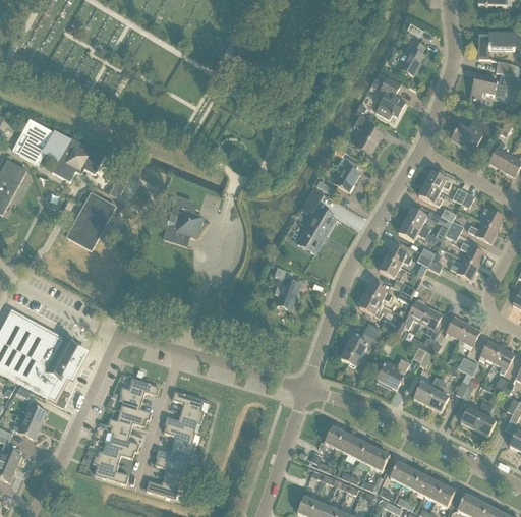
[(423,30),(410,22),(407,30),(419,36),(423,30)]
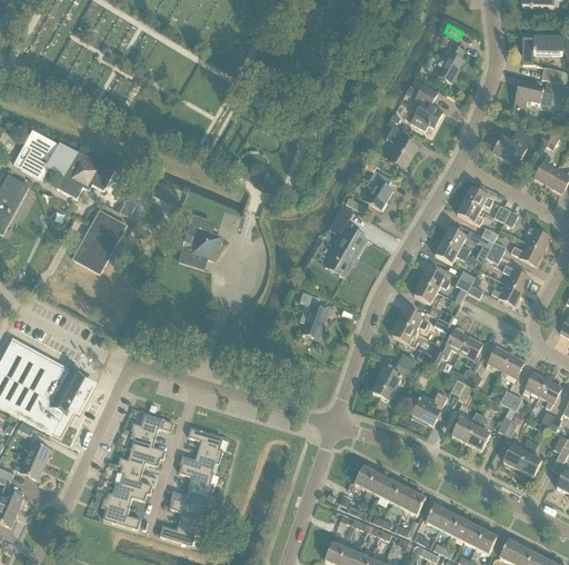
[(523,39),(522,62),(533,63),(533,52),(562,53),(562,37),(533,36),(533,39),(523,39)]
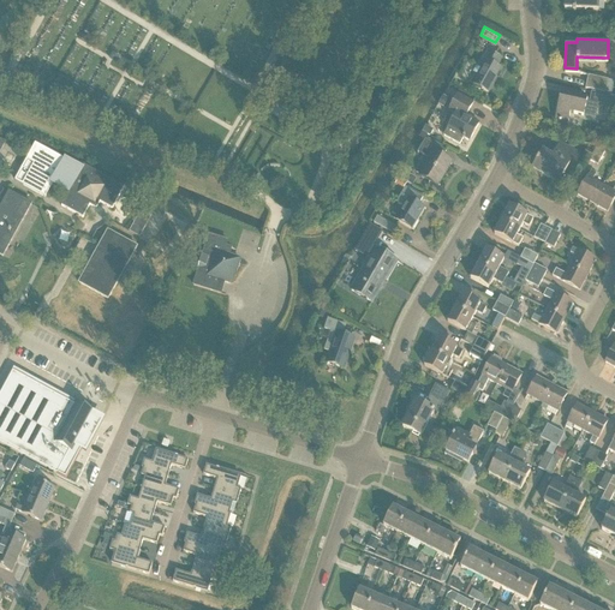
[(472,79),(488,88),(501,64),(497,63),(501,54),(488,47),(483,55),(485,57),(472,79)]
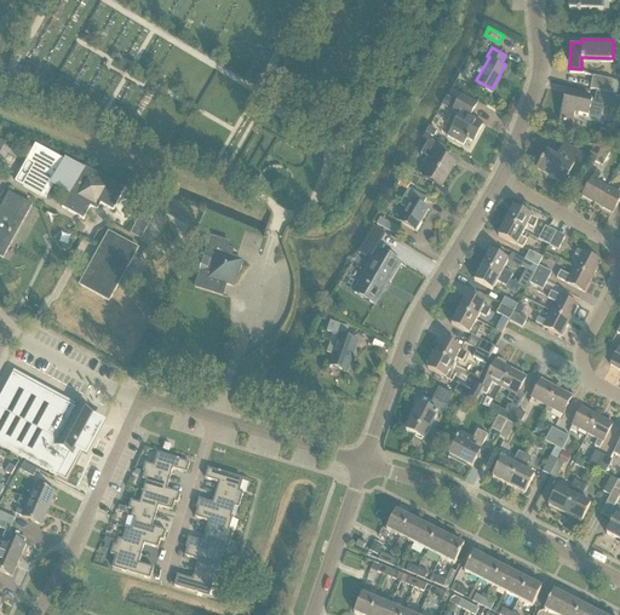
[(614,76),(592,72),(590,85),(610,90),(614,76)]
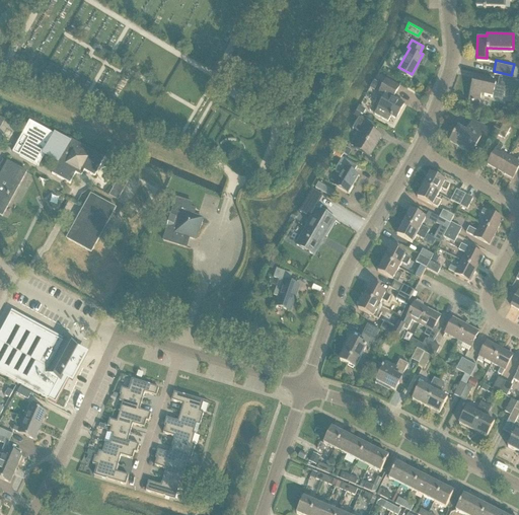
[(513,77),(499,74),(497,82),(511,85),(513,77)]
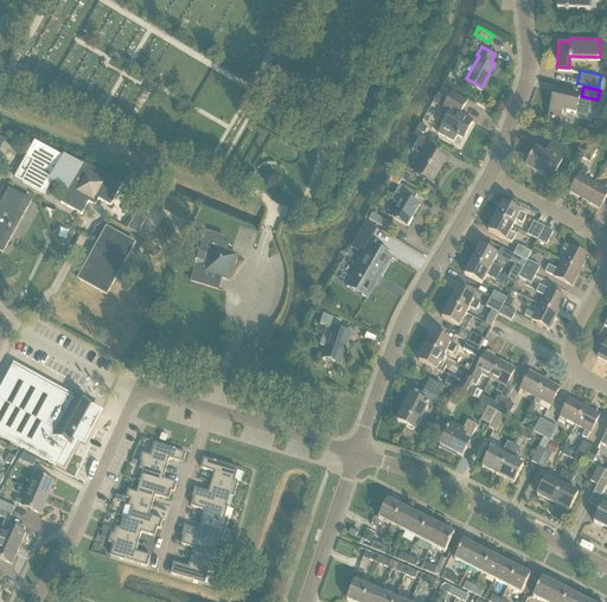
[(554,88),(548,114),(561,117),(563,107),(576,110),(580,94),(554,88)]
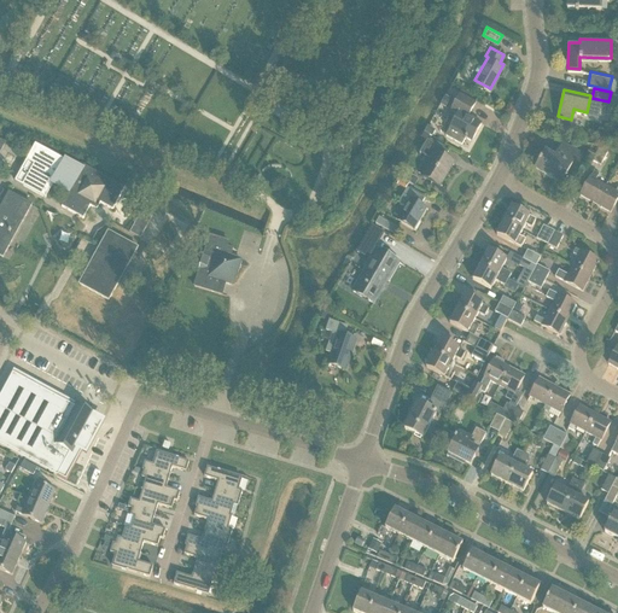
[(458,110),(445,132),(461,141),(466,134),(472,138),(482,120),(467,112),(476,99),(460,91),(452,106),(458,110)]
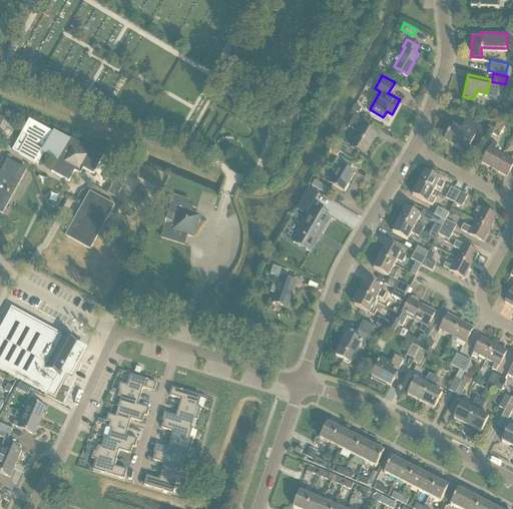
[(350,141),(367,151),(377,133),(368,128),(372,122),(355,112),(349,123),(358,128),(350,141)]
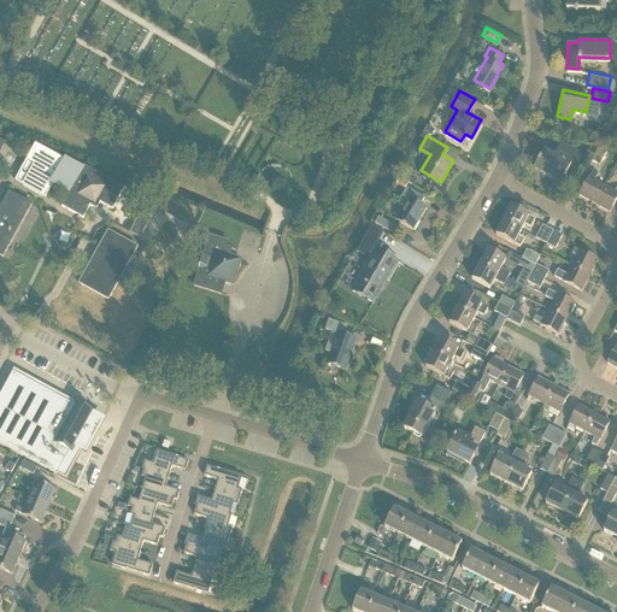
[(124,183),(83,160),(82,163),(64,153),(63,156),(35,140),(15,176),(46,193),(52,182),(68,190),(62,202),(83,213),(90,201),(92,201),(99,200),(100,198),(112,205),(124,183)]
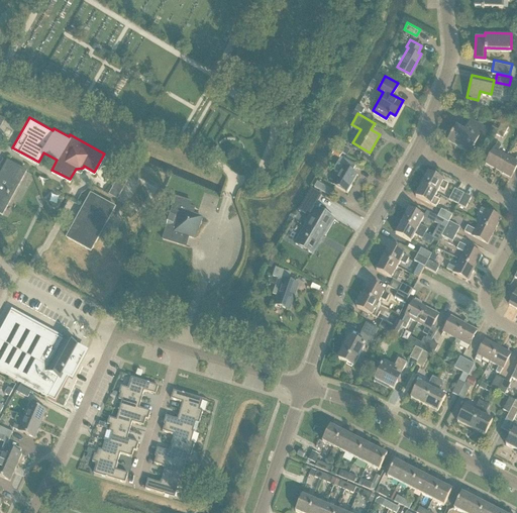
[(456,123),(447,139),(469,151),(480,131),(484,133),(488,126),(471,117),(467,123),(472,126),(469,130),(456,123)]
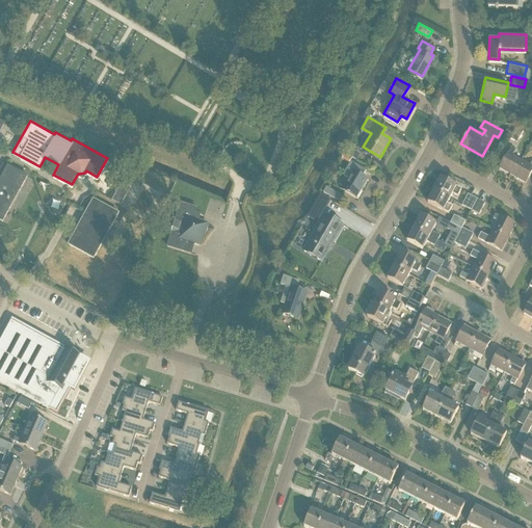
[(524,127),(516,123),(509,134),(516,138),(524,127)]
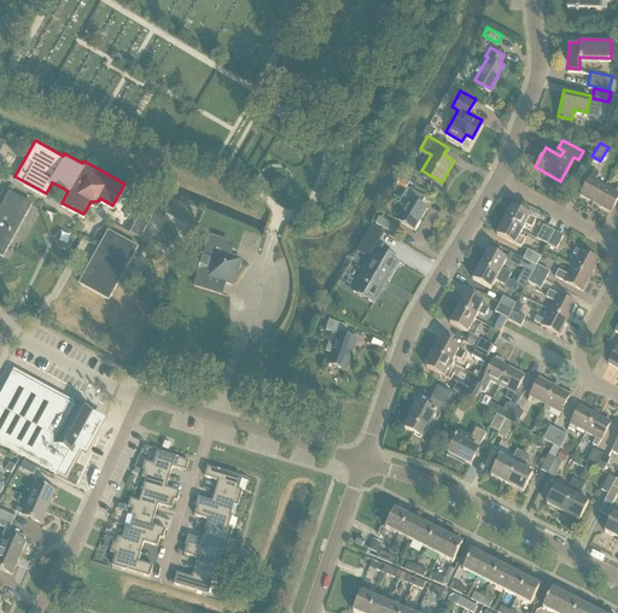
[(579,192),(595,200),(605,182),(595,176),(599,170),(594,167),(579,192)]
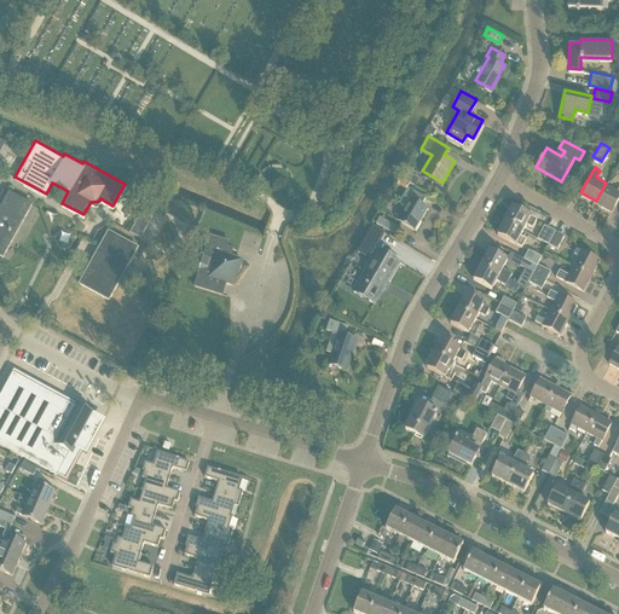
[(606,183),(596,201),(611,209),(618,193),(618,183),(617,189),(606,183)]
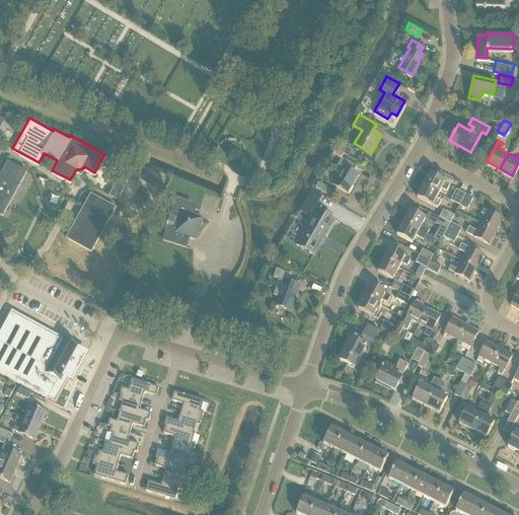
[(340,170),(334,181),(349,191),(359,172),(353,169),(357,163),(342,154),(335,167),(340,170)]
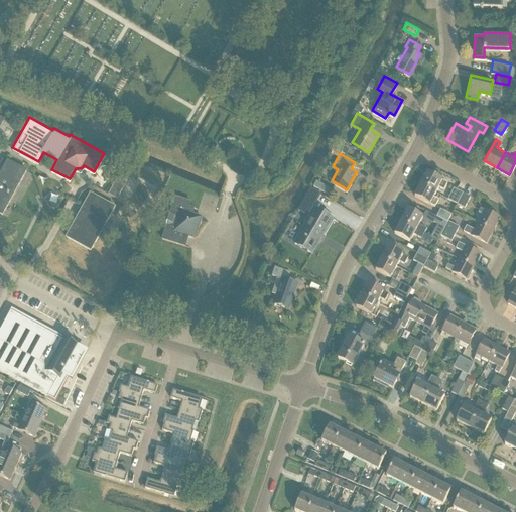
[(0,210),(2,212),(26,167),(7,157),(3,155),(2,155),(1,158),(0,159),(0,162),(3,165),(0,170),(0,169),(0,210)]
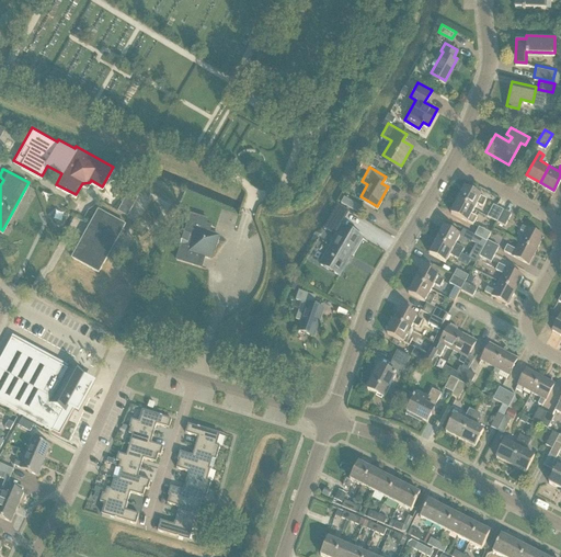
[(457,197),(473,205),(477,201),(482,204),(487,196),(465,184),(457,197)]
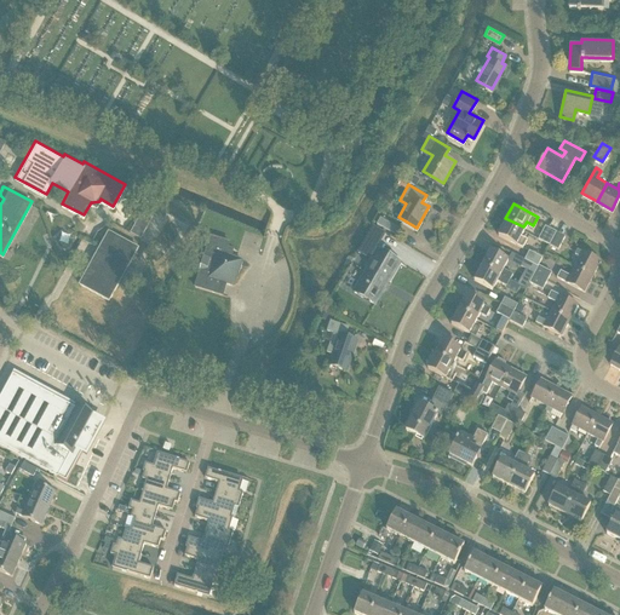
[(142,208),(131,229),(141,235),(151,214),(142,208)]
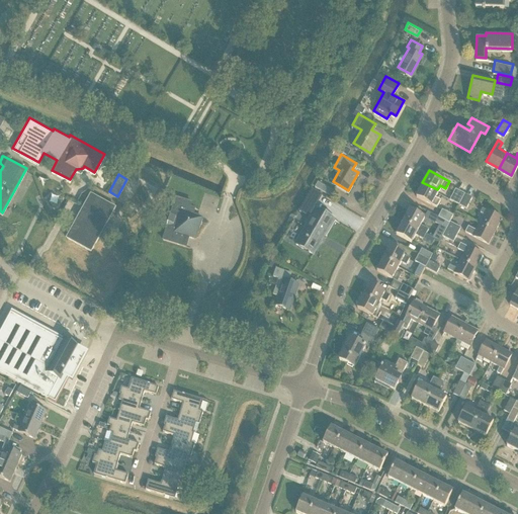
[(335,188),(318,178),(315,184),(332,194),(335,188)]
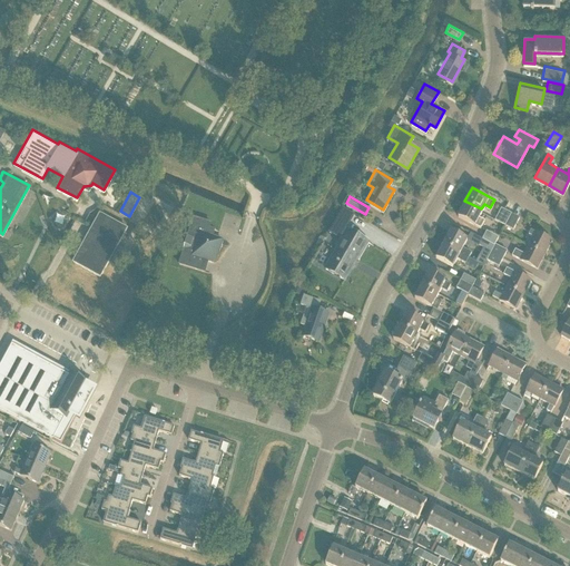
[(481,208),(464,201),(458,213),(481,225),(484,217),(479,214),(481,208)]
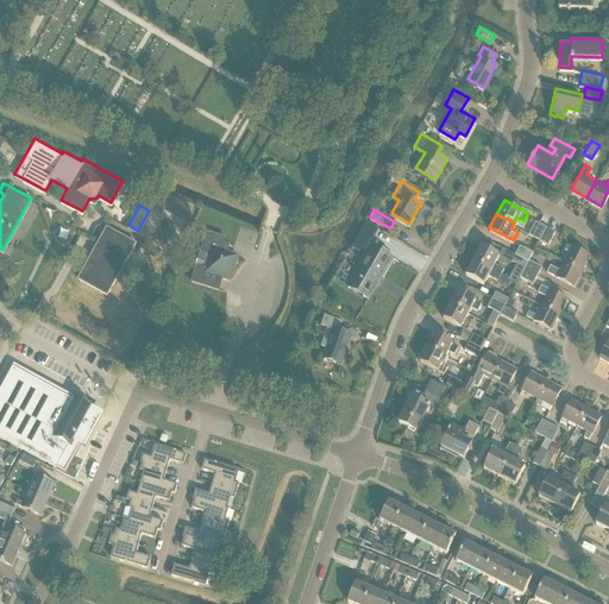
[(380,225),(365,216),(355,237),(362,241),(365,236),(371,239),(380,225)]
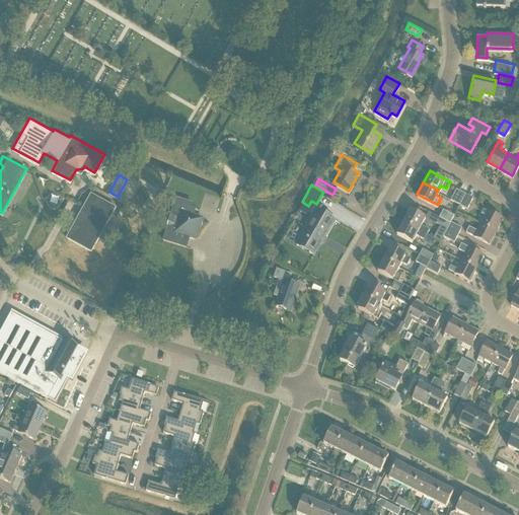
[(450,197),(459,202),(465,191),(456,187),(450,197)]
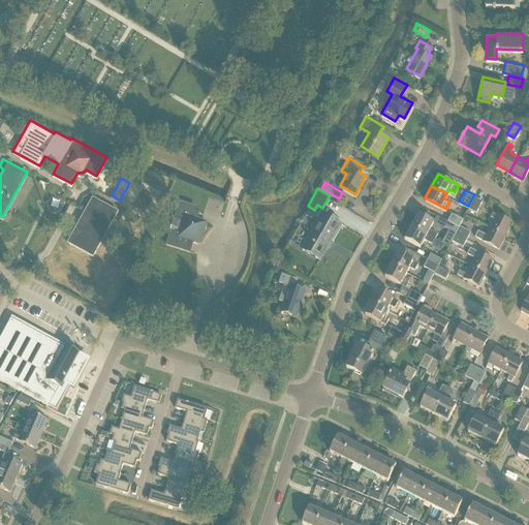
[(481,198),(474,194),(468,206),(476,210),(481,198)]
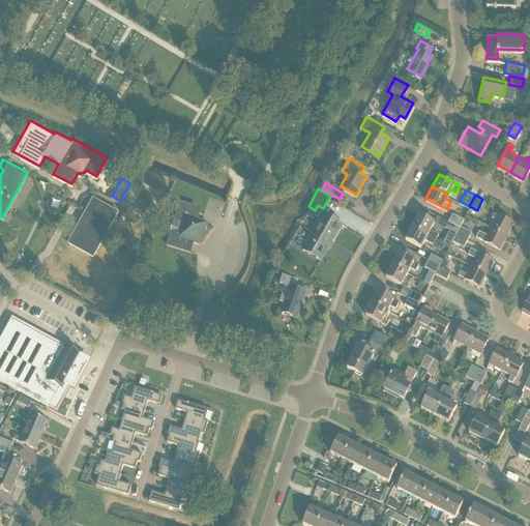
[(118,209),(93,196),(68,240),(93,254),(118,209)]
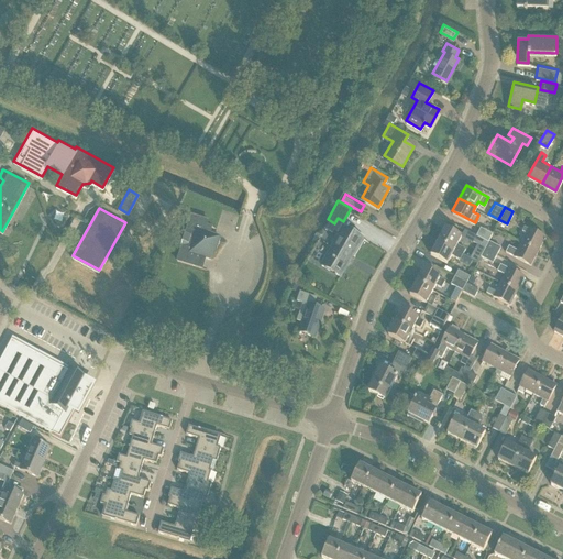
[(181,242),(177,258),(202,264),(206,254),(210,256),(210,255),(212,256),(213,253),(219,237),(219,233),(218,232),(212,231),(205,229),(208,217),(191,211),(186,228),(183,227),(183,226),(179,226),(175,240),(177,241),(178,241),(181,242)]
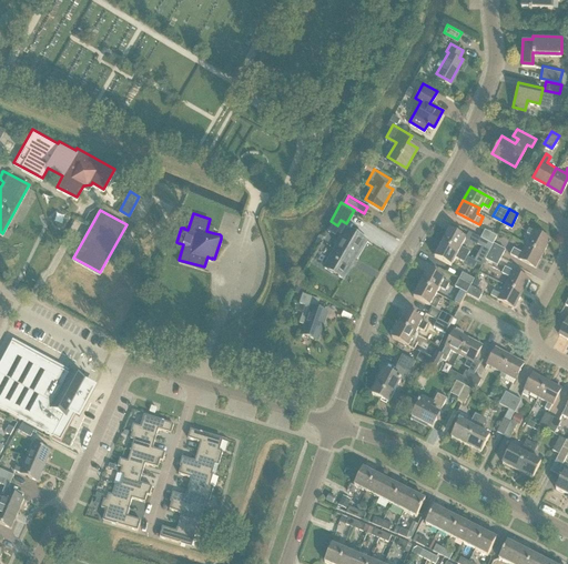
[(337,241),(324,264),(343,275),(355,254),(357,255),(367,238),(345,224),(336,240),(337,241)]
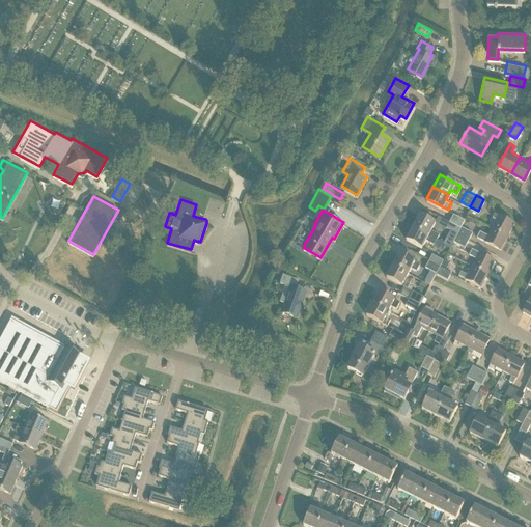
[(413,224),(436,237),(439,231),(430,227),(435,220),(419,212),(413,224)]
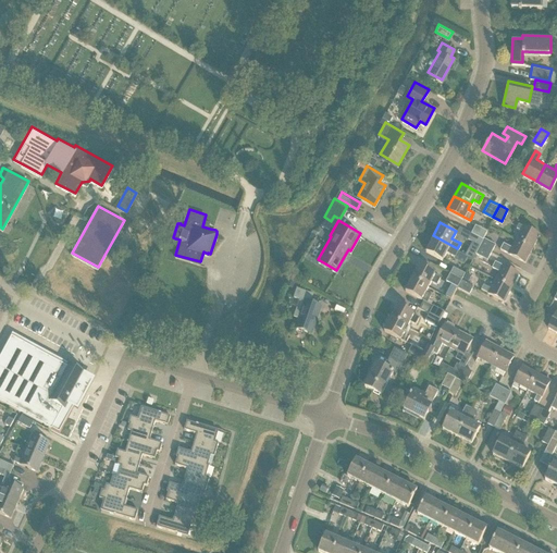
[(471,230),(483,235),(484,235),(486,229),(475,222),(471,230)]
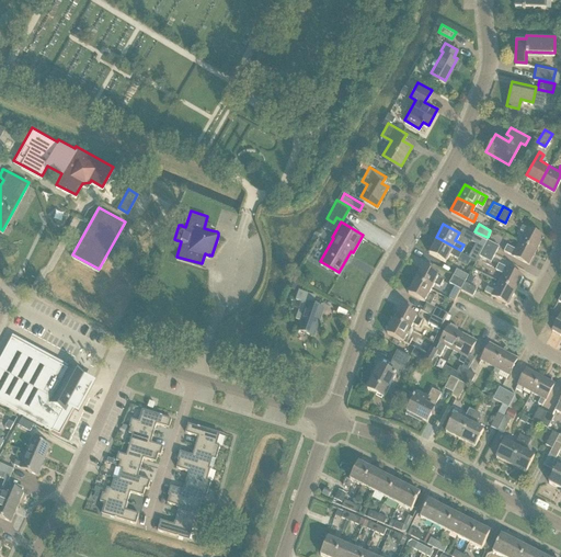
[(527,225),(519,238),(536,247),(544,234),(527,225)]
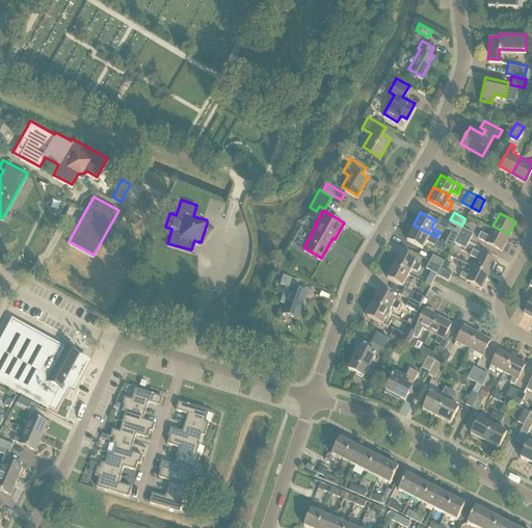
[(461,225),(450,219),(447,226),(457,232),(461,225)]
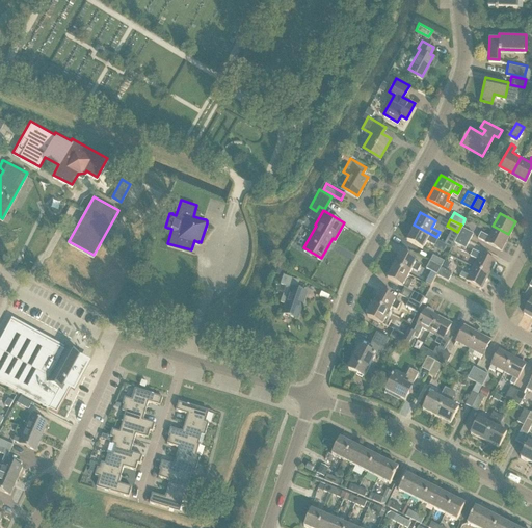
[(436,237),(414,225),(406,237),(422,245),(426,238),(434,242),(436,237)]
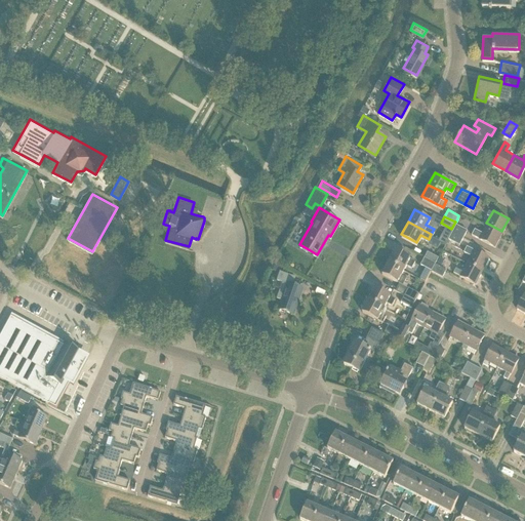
[(451,229),(462,235),(467,227),(455,222),(451,229)]
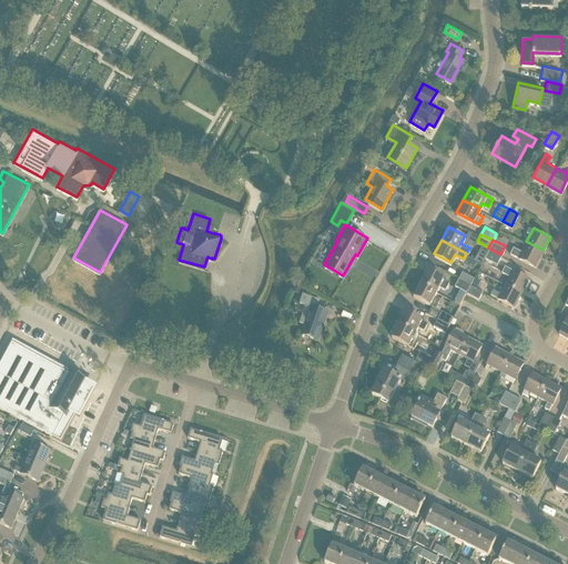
[(535,264),(543,250),(526,241),(521,249),(514,244),(510,251),(535,264)]
